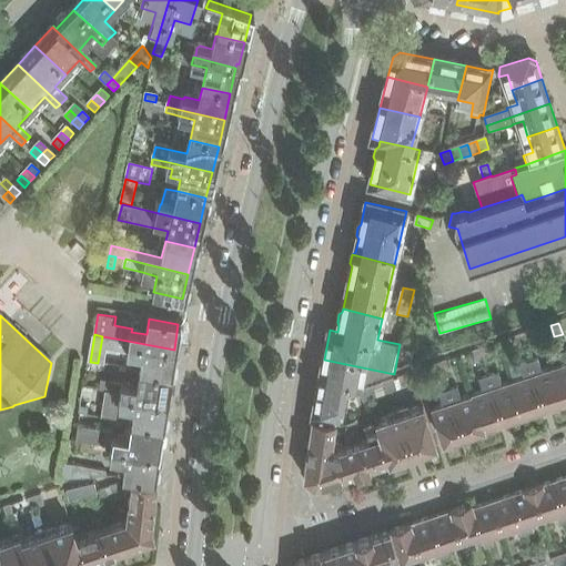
[(531,345),(527,334),(519,336),(523,347),(531,345)]
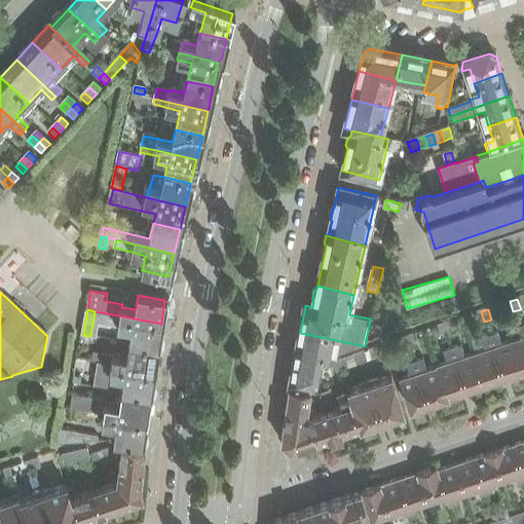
[(478,324),(484,322),(481,311),(475,313),(478,324)]
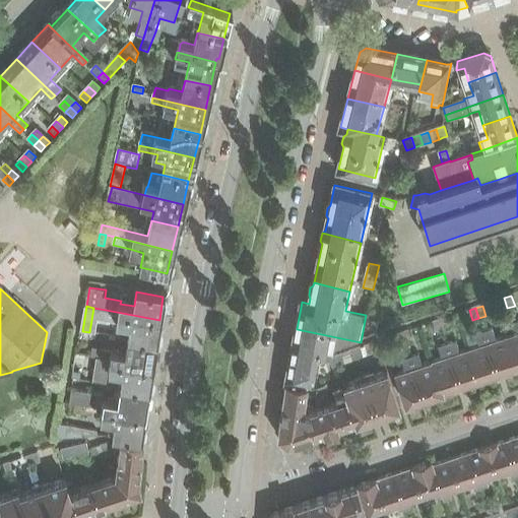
[(131,324),(129,339),(155,343),(159,320),(106,310),(104,319),(117,322),(131,324)]
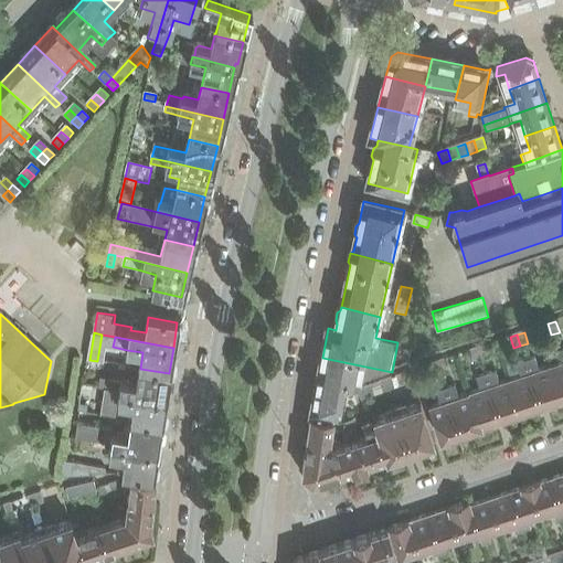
[(487,357),(484,347),(477,349),(480,359),(487,357)]
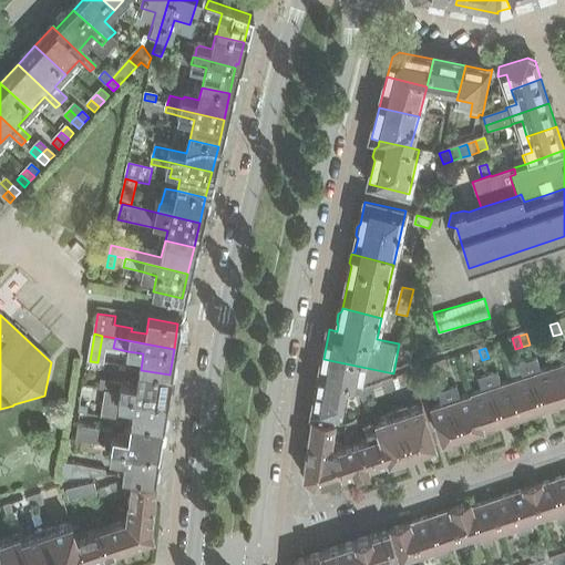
[(482,360),(479,350),(471,352),(474,362),(482,360)]
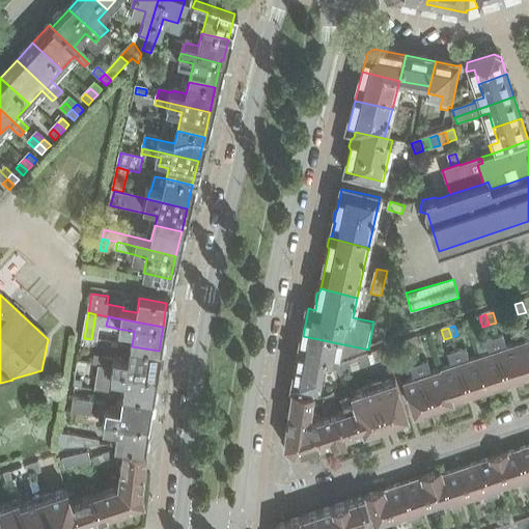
[(368,350),(303,336),(294,387),(312,390),(317,365),(335,359),(368,350)]
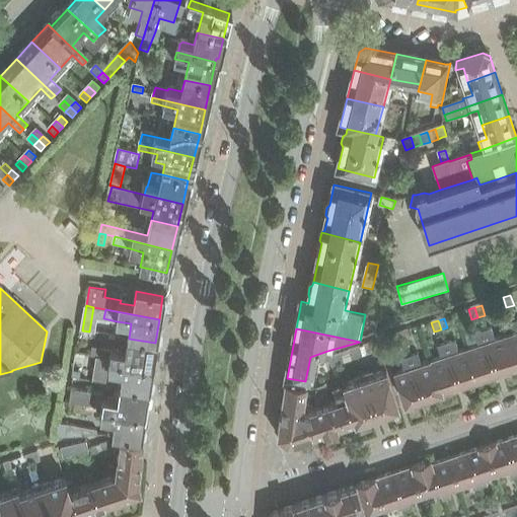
[(411,340),(407,330),(400,334),(403,343),(411,340)]
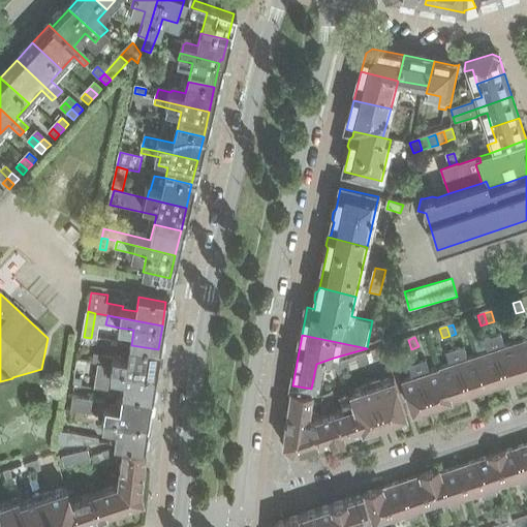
[(411,349),(408,340),(401,342),(404,351),(411,349)]
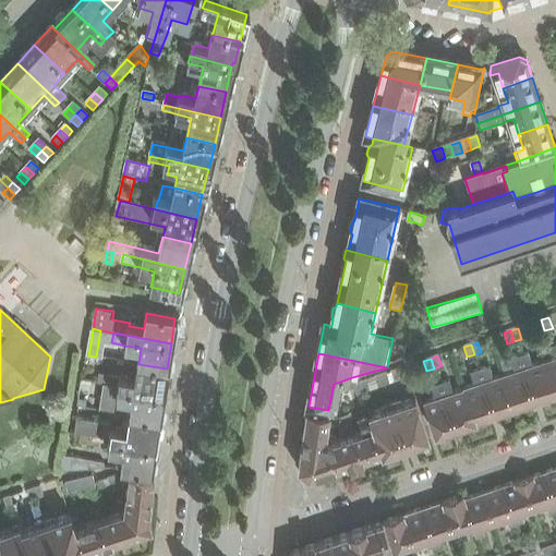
[(535,402),(555,396),(555,393),(545,364),(534,367),(531,359),(522,362),(535,402)]
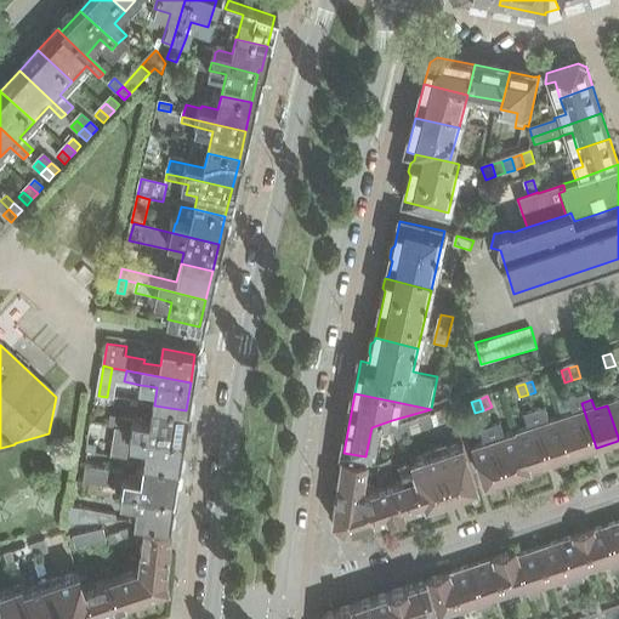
[(618,401),(607,405),(618,437),(618,401)]
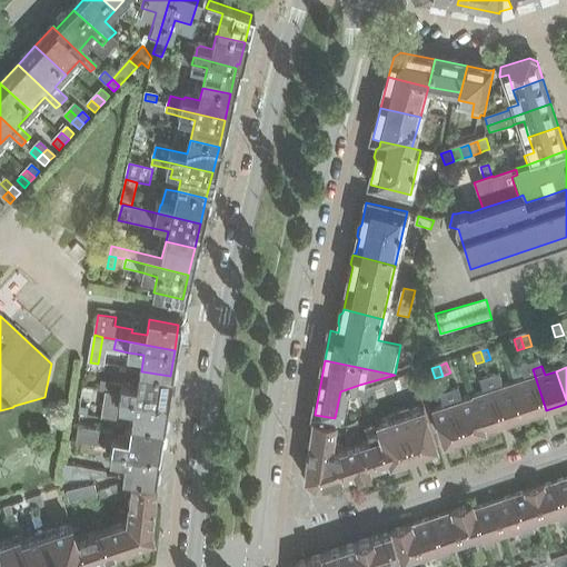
[(546,410),(533,369),(528,371),(530,379),(515,385),(526,417),(546,410)]
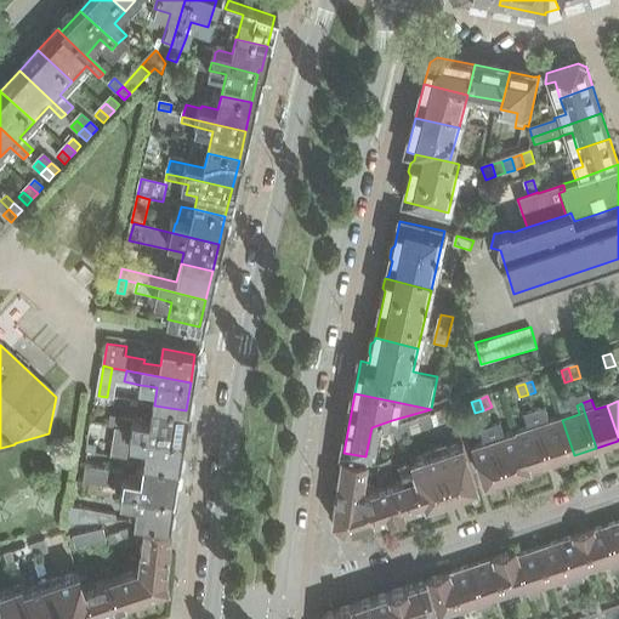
[(132,431),(181,439),(186,410),(154,405),(151,424),(121,419),(120,429),(132,431)]
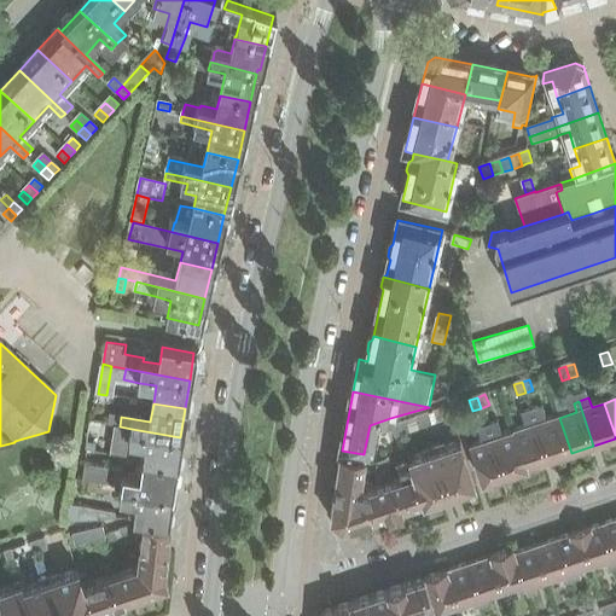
[(453,419),(449,407),(441,410),(446,422),(453,419)]
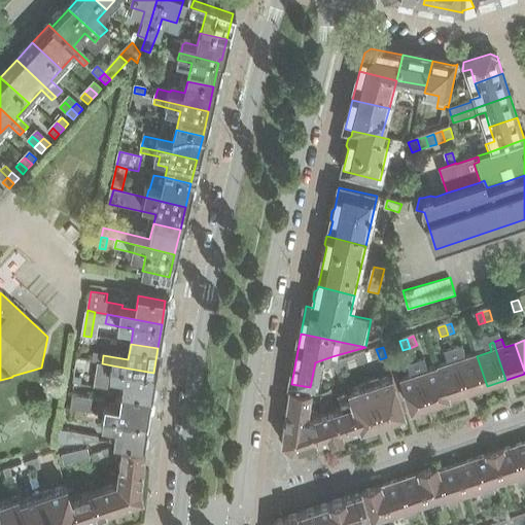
[(380,359),(376,349),(370,351),(373,361),(380,359)]
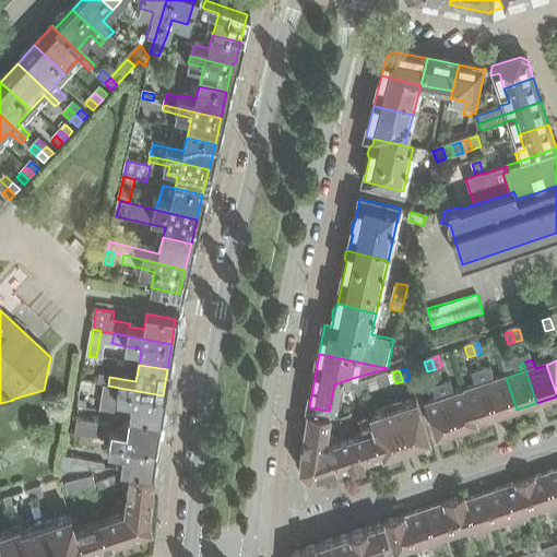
[(497,417),(517,410),(506,378),(497,381),(494,372),(483,376),(497,417)]
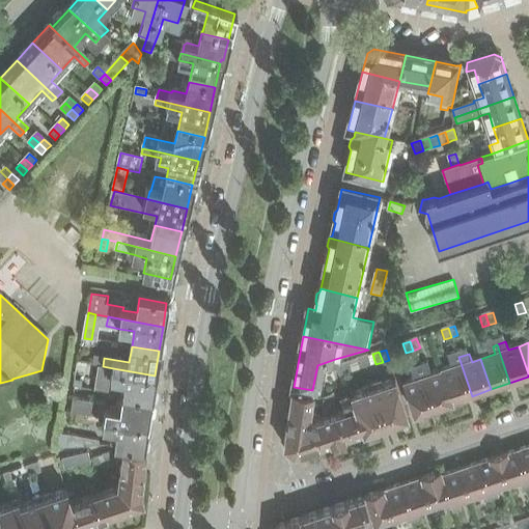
[(371,365),(368,356),(360,358),(364,368),(371,365)]
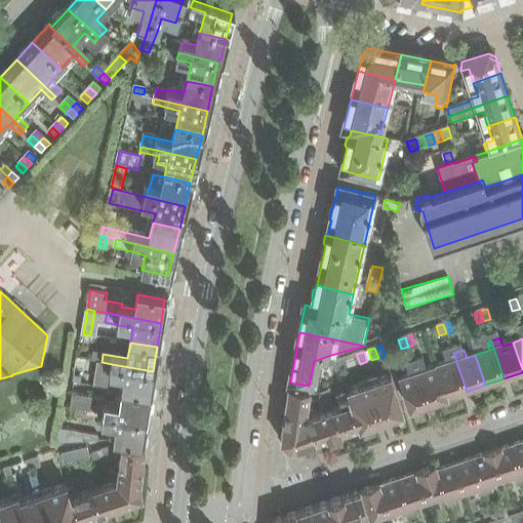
[(467,392),(453,353),(450,355),(452,362),(438,367),(448,397),(455,394),(455,395),(467,392)]
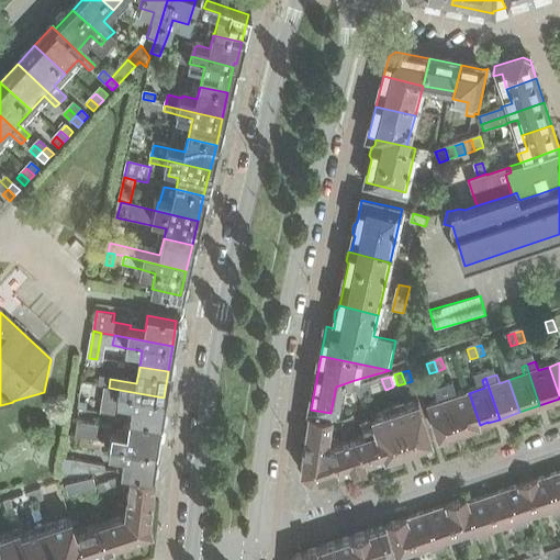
[(368,395),(385,390),(381,379),(365,384),(368,395)]
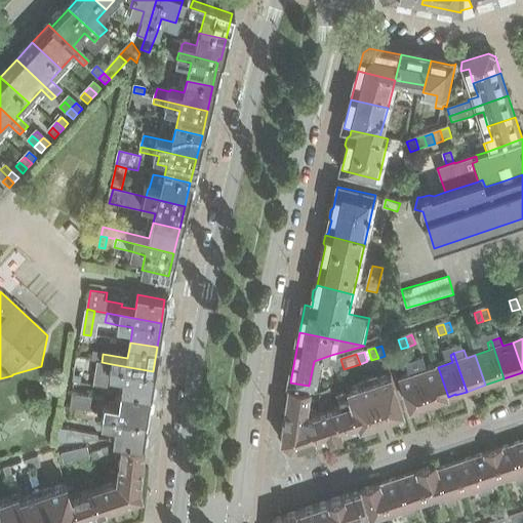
[(344,369),(340,359),(332,362),(335,372),(344,369)]
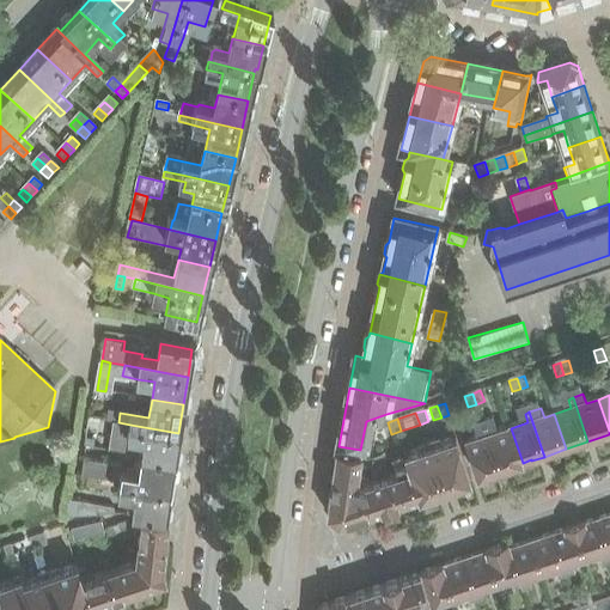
[(174,461),(178,433),(130,425),(116,424),(113,451),(142,456),(174,461)]
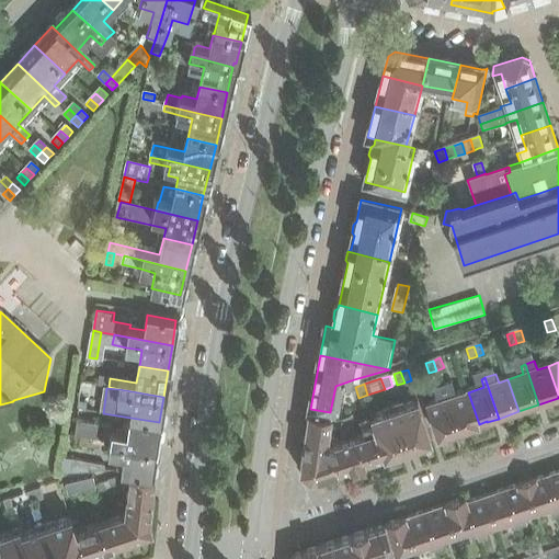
[(479,425),(479,424),(468,392),(458,396),(456,388),(446,391),(460,431),(479,425)]
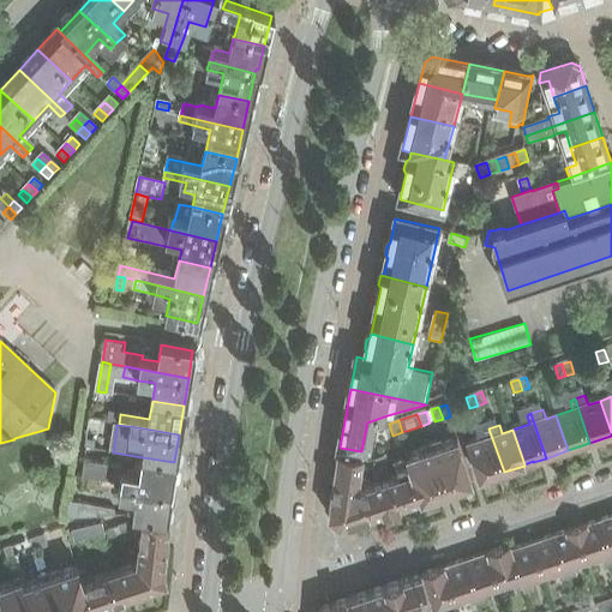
[(480,480),(504,472),(489,429),(484,430),(487,438),(468,444),(480,480)]
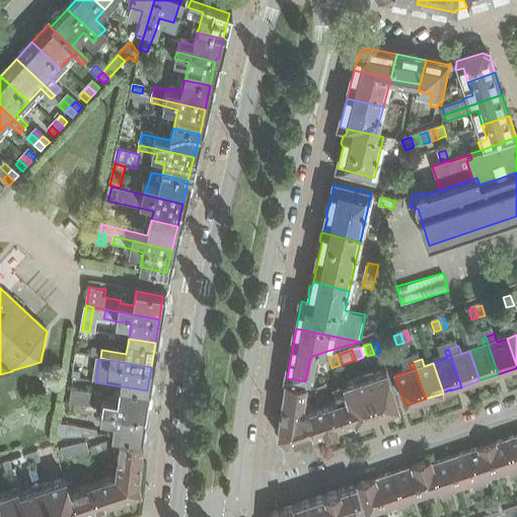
[(370,373),(364,375),(377,415),(399,407),(387,372),(372,378),(370,373)]
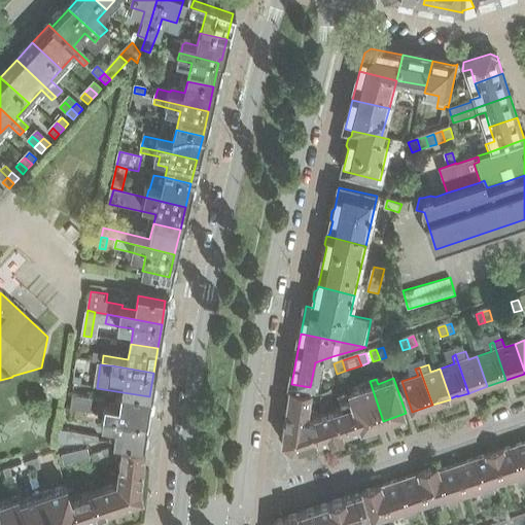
[(361,428),(383,421),(370,381),(364,383),(366,387),(350,393),(354,405),(360,427),(361,428)]
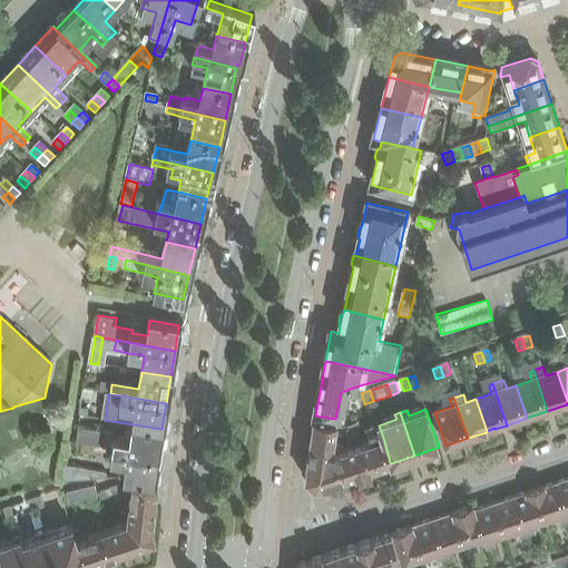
[(348,477),(340,452),(332,451),(335,421),(314,419),(305,479),(315,487),(348,477)]
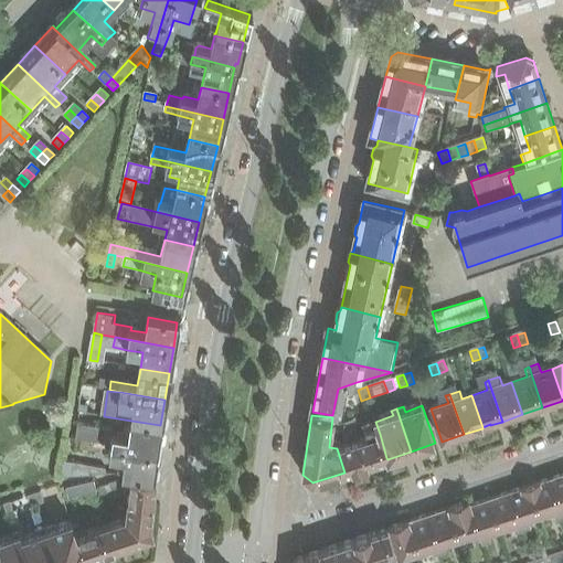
[(365,465),(358,441),(363,439),(357,416),(346,421),(348,444),(338,447),(338,448),(337,448),(344,473),(346,471),(365,465)]
